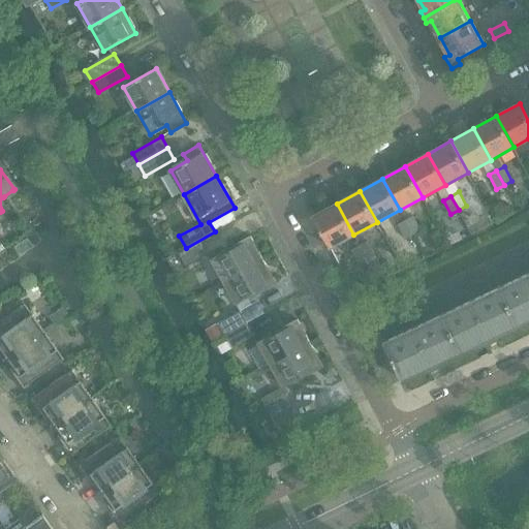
[(337,204),(313,217),(331,248),(353,235),(337,204)]
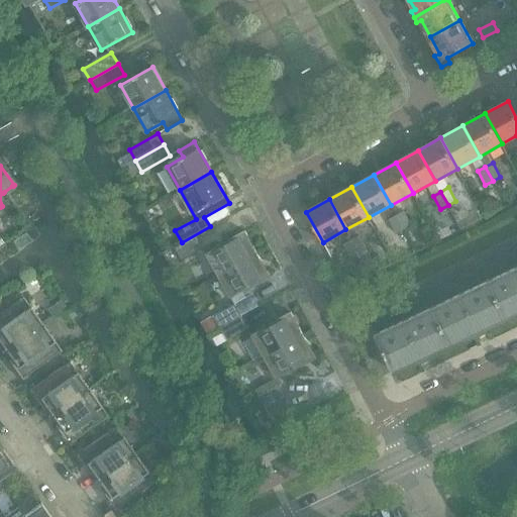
[(404,212),(396,216),(404,229),(411,225),(404,212)]
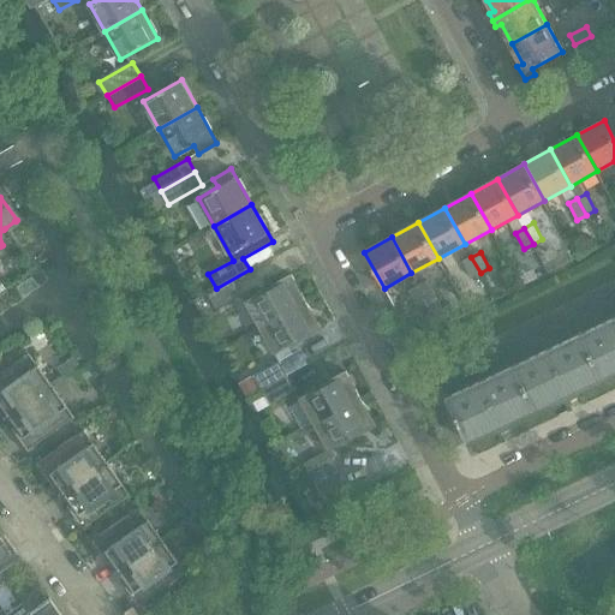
[(471,257),(463,262),(471,278),(481,273),(471,257)]
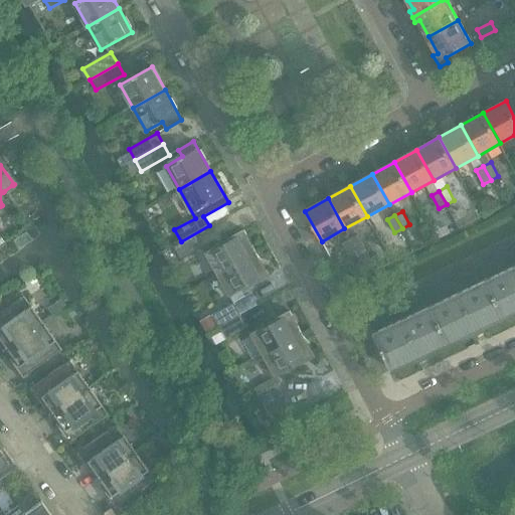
[(217,243),(216,244),(217,245),(205,252),(217,275),(256,252),(244,230),(218,245),(217,243)]
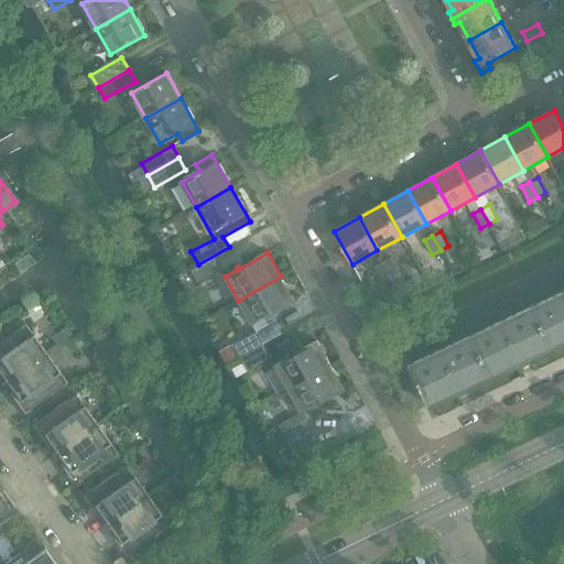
[(214,258),(191,271),(198,284),(221,271),(214,258)]
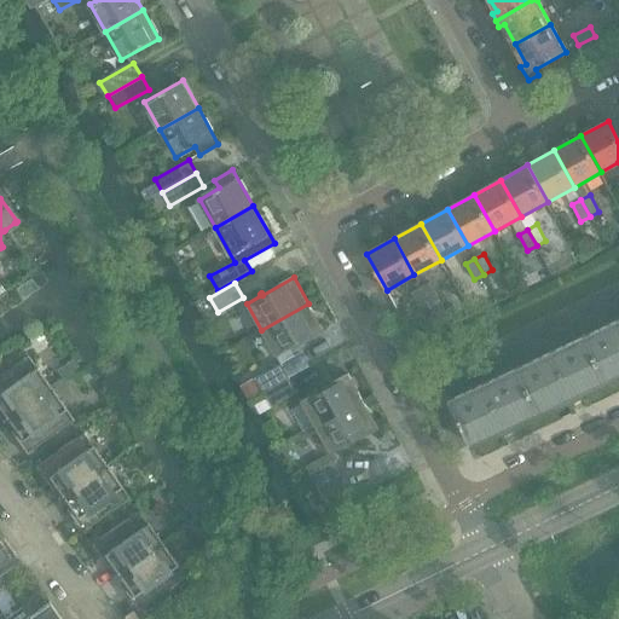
[(429,283),(421,288),(429,305),(439,299),(429,283)]
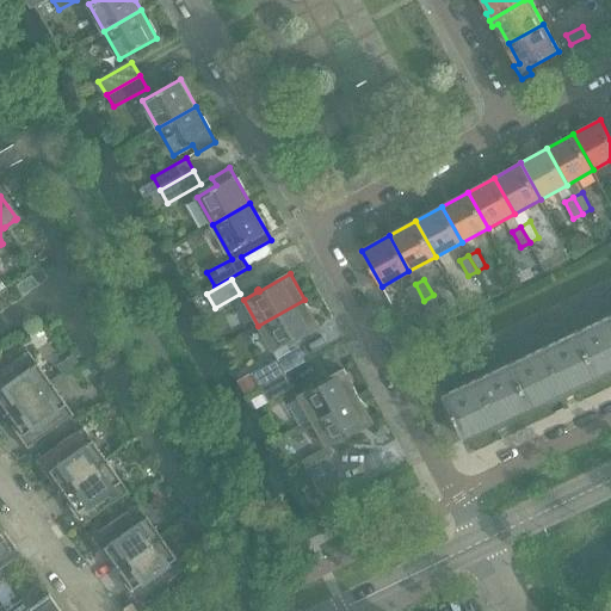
[(415,284),(407,289),(415,306),(424,301),(415,284)]
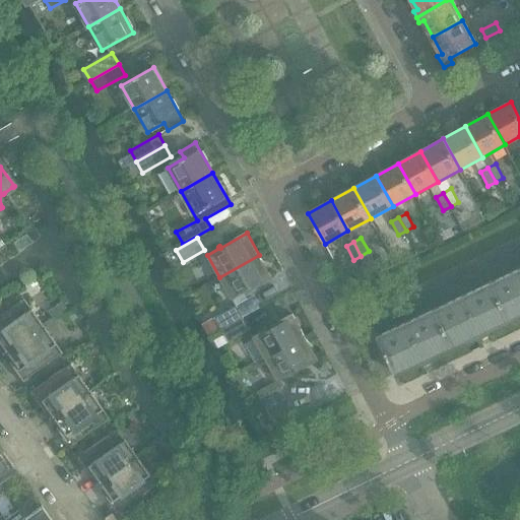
[(259,255),(219,277),(233,300),(245,293),(246,294),(247,294),(246,291),(271,277),(259,255)]
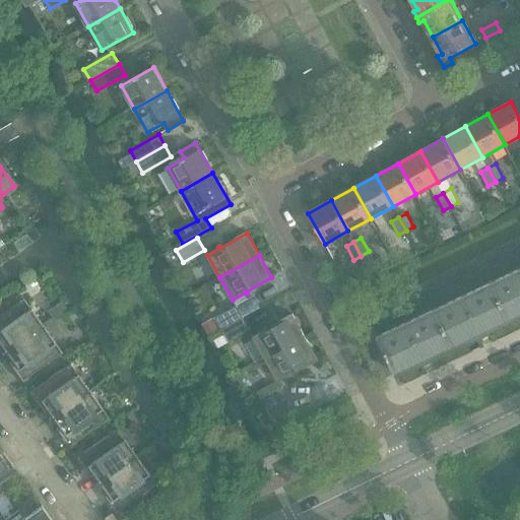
[(363,266),(352,271),(358,281),(368,275),(363,266)]
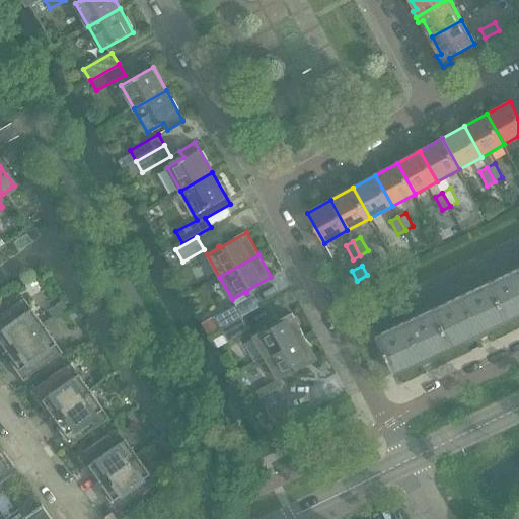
[(518,268),(492,281),(510,320),(518,315),(518,268)]
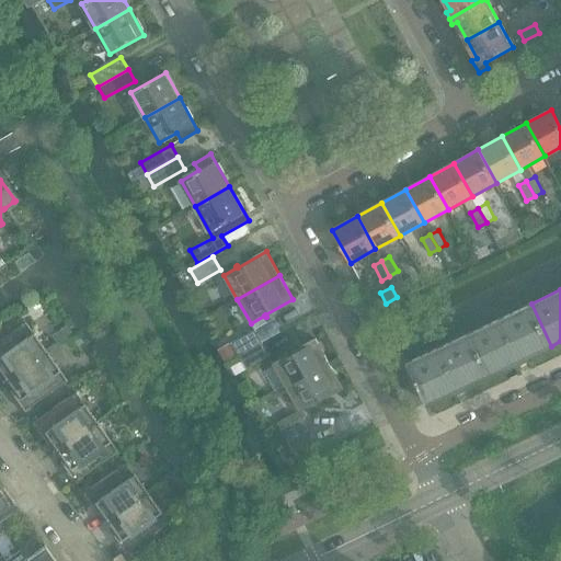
[(526,357),(551,346),(531,304),(470,333),(490,375),(516,363),(517,367),(518,366),(527,362),(528,362),(526,357)]
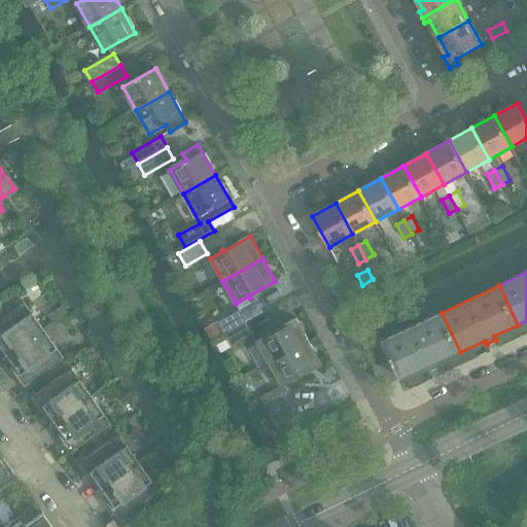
[(0,349),(5,357),(43,330),(24,303),(0,319),(0,349)]
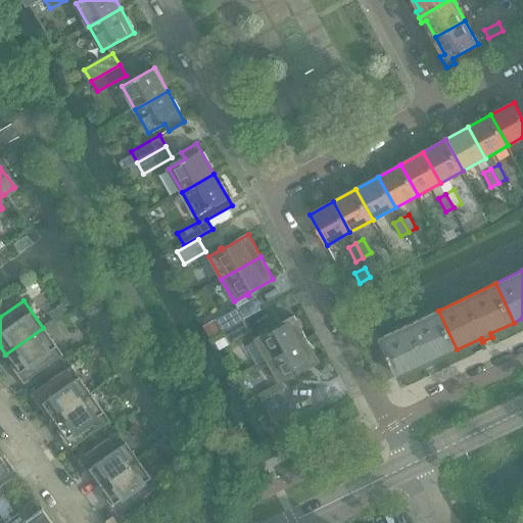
[(61,304),(48,314),(53,321),(66,311),(61,304)]
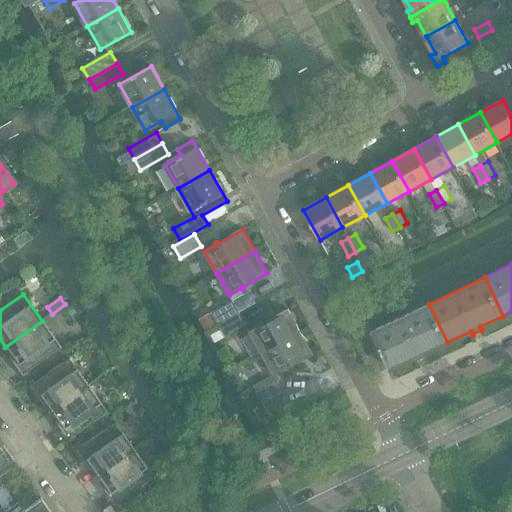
[(232,301),(211,313),(218,325),(239,313),(232,301)]
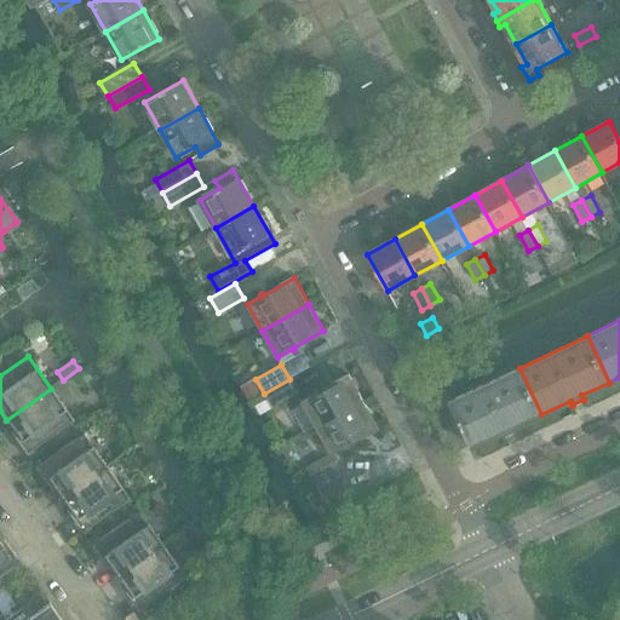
[(505,437),(505,436),(515,431),(515,432),(516,431),(514,428),(541,414),(520,368),(461,396),(452,378),(443,382),(475,447),(476,447),(476,446),(503,432),(505,437)]
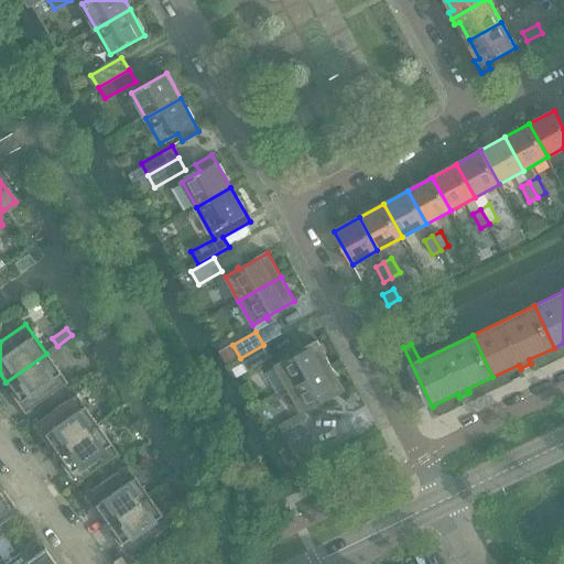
[(289,355),(286,356),(288,358),(274,365),(289,389),(331,365),(317,342),(289,357),(289,355)]
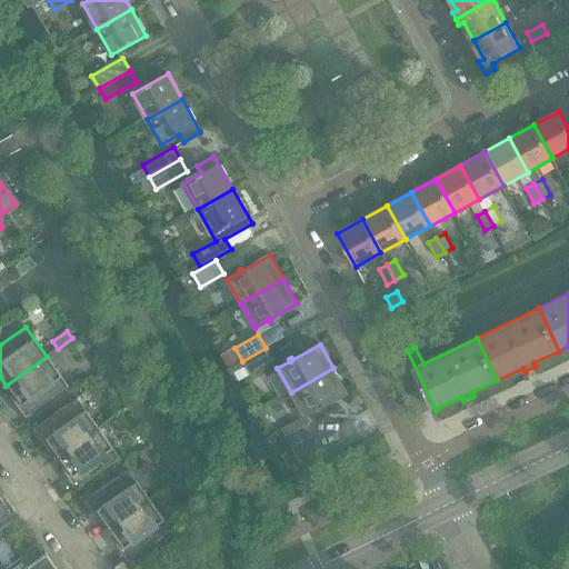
[(266,348),(242,361),(250,375),(273,361),(266,348)]
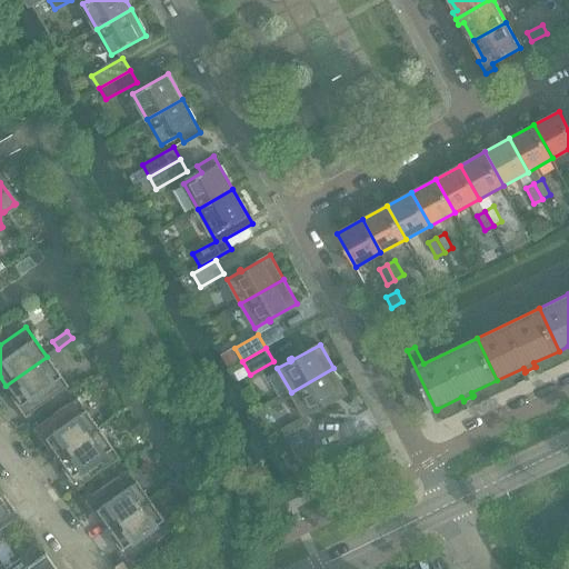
[(16,405),(20,411),(25,417),(68,387),(47,357),(6,386),(15,398),(19,403),(16,405)]
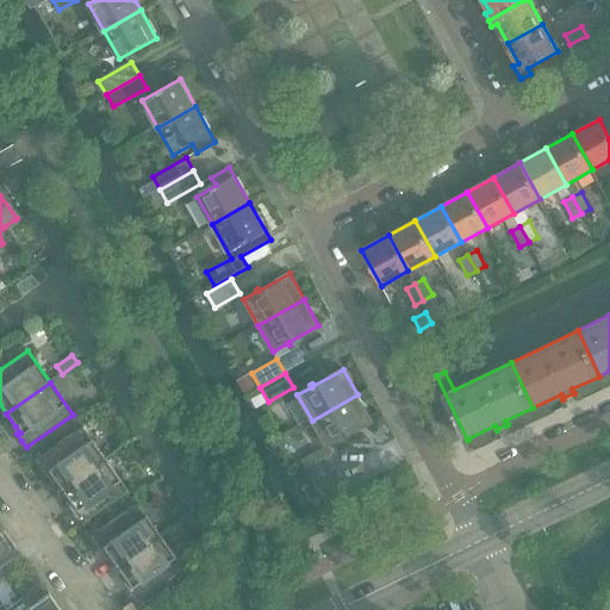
[(343,440),(342,439),(373,421),(358,394),(312,421),(327,447),(341,439),(342,441),(343,440)]
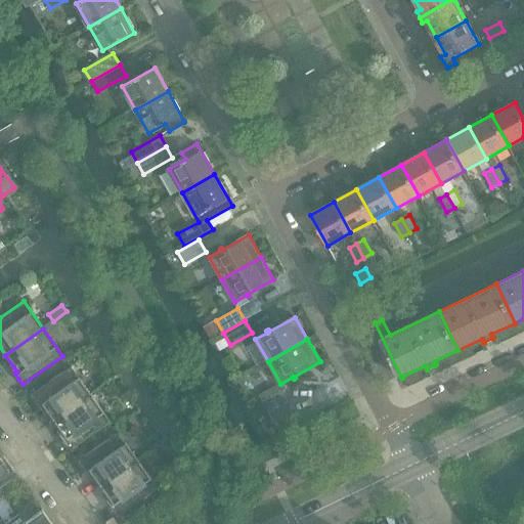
[(41,404),(45,409),(44,409),(52,421),(90,394),(71,367),(30,396),(34,401),(35,401),(38,406),(41,404)]
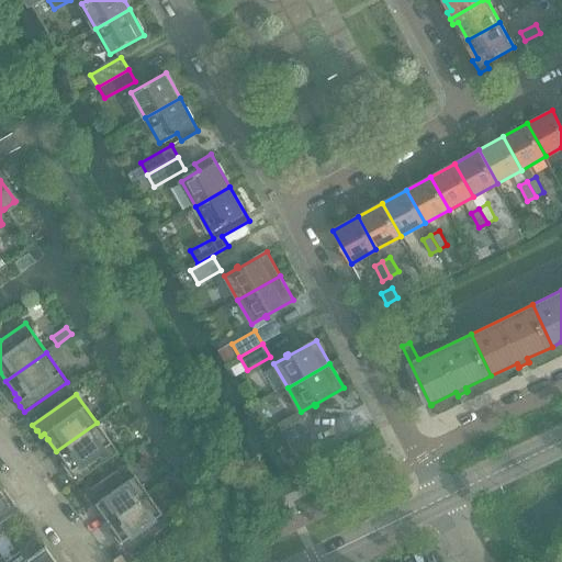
[(305,418),(282,431),(290,445),(312,433),(305,418)]
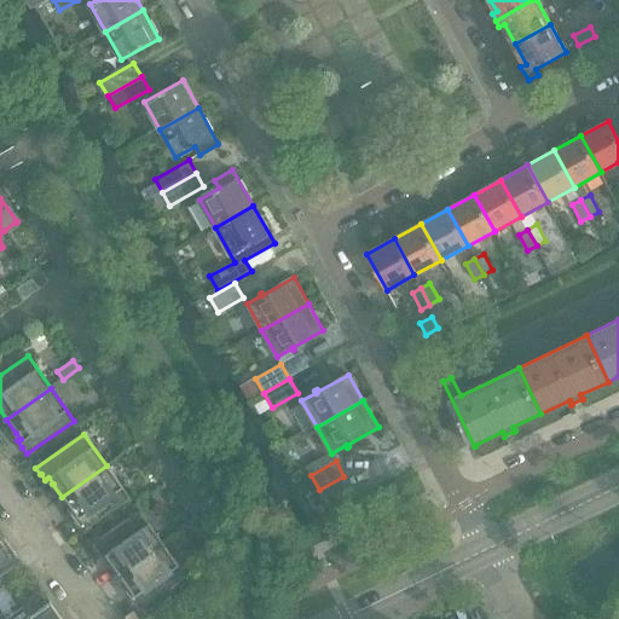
[(73,519),(77,525),(77,526),(82,532),(129,498),(106,466),(62,497),(71,510),(76,516),(73,519)]
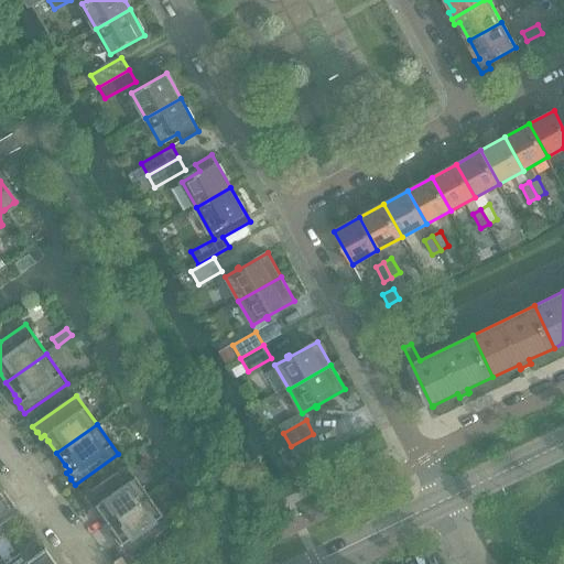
[(95,507),(98,512),(107,524),(148,496),(127,466),(83,497),(87,502),(91,509),(95,507)]
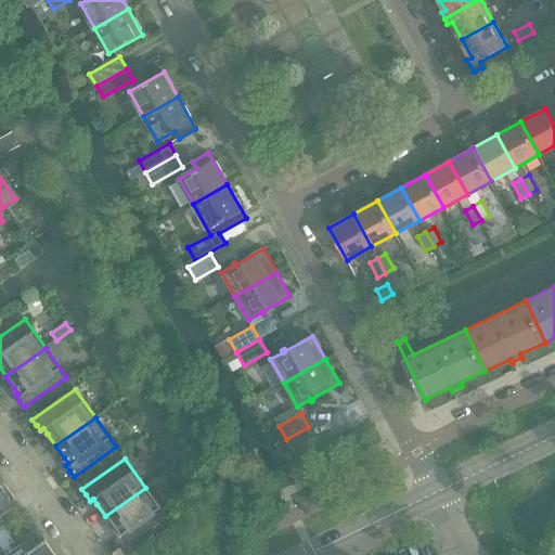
[(119,541),(123,546),(166,517),(145,488),(105,516),(114,528),(118,533),(115,536),(119,541)]
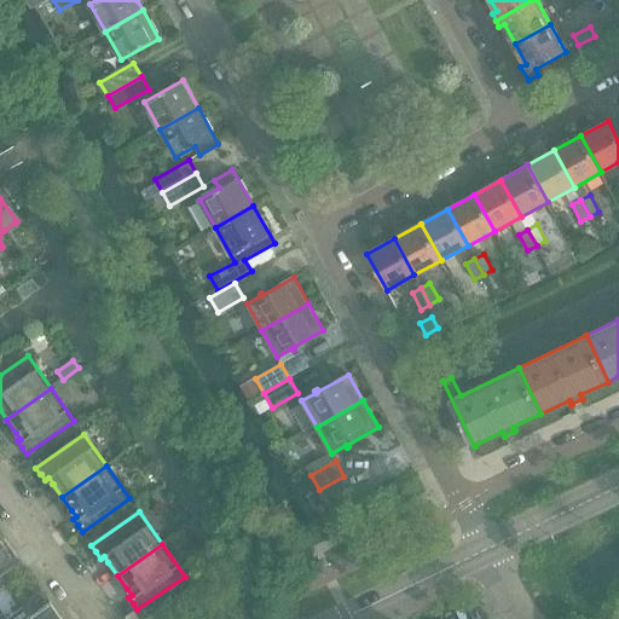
[(0,550),(0,567),(11,560),(3,548),(0,550)]
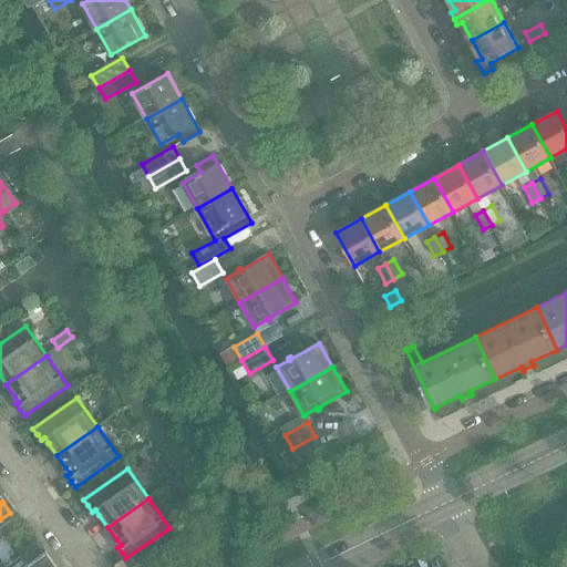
[(13,517),(0,527),(6,536),(20,526),(13,517)]
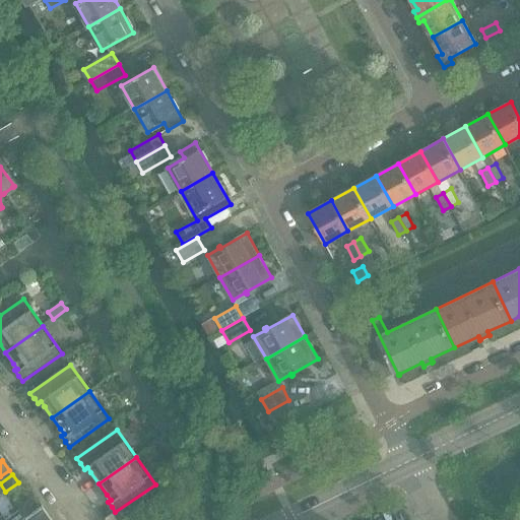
[(51,519),(41,505),(40,505),(36,499),(18,511),(23,517),(25,519),(51,519)]
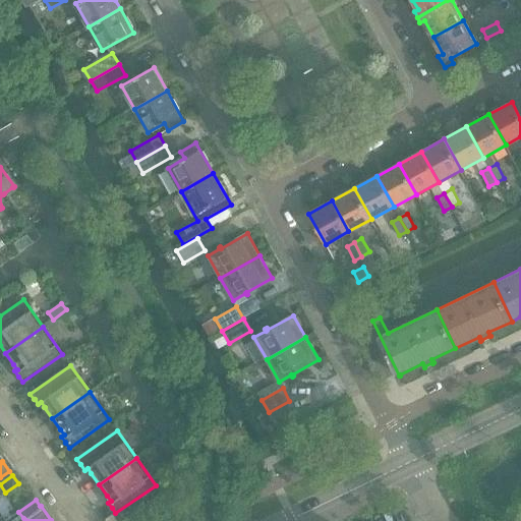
[(18,512),(4,520),(25,520),(23,518),(18,512)]
